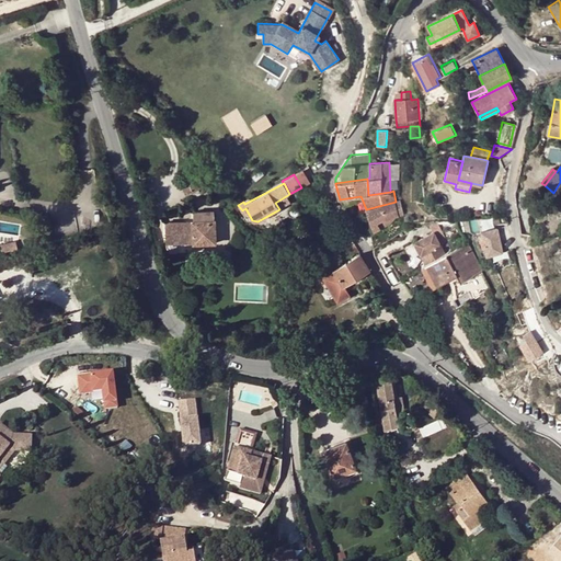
[(279,209),(294,202),(289,194),(275,203),(279,209)]
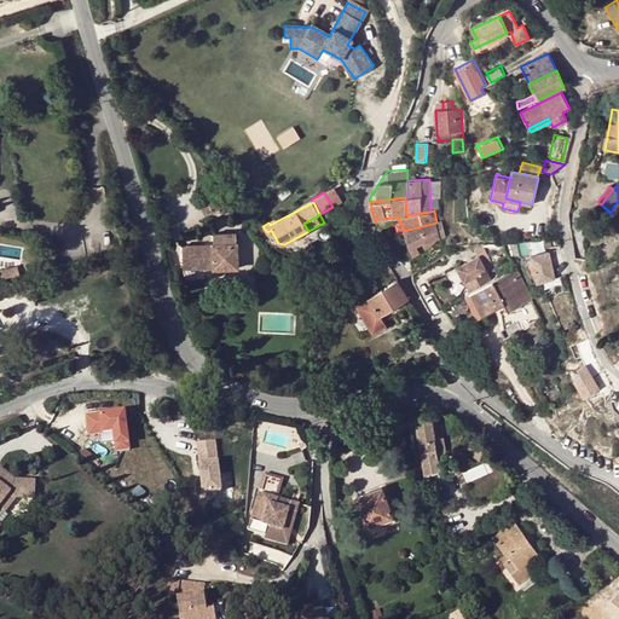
[(375,220),(380,229),(399,219),(398,217),(375,220)]
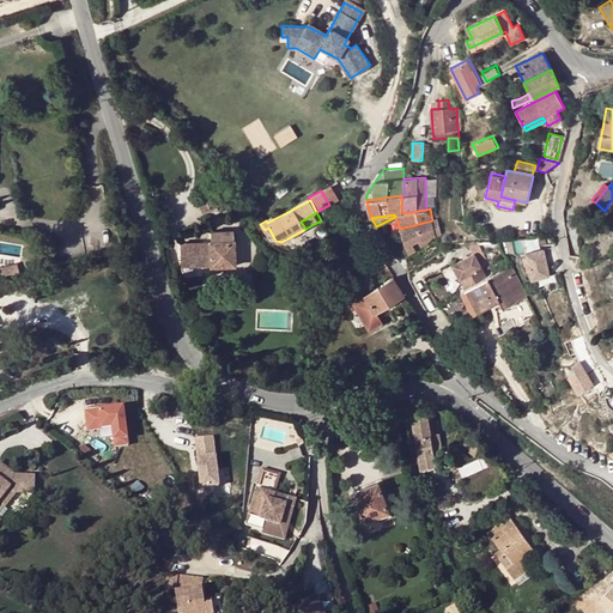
[(436,235),(432,220),(400,229),(408,253),(414,249),(411,242),(422,237),(423,238),(424,238),(436,235)]
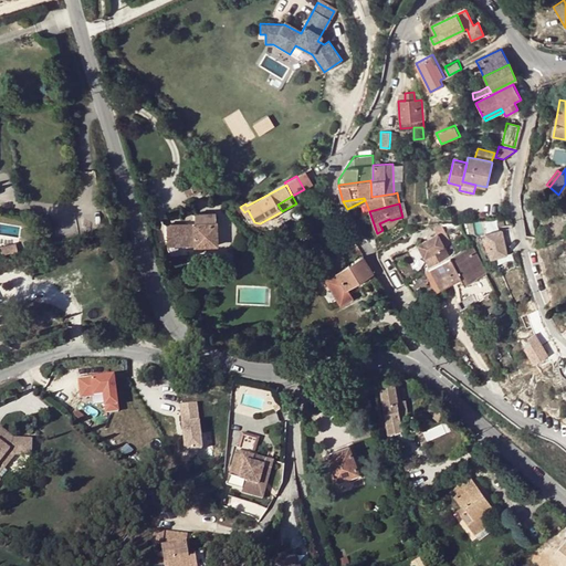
[(194,216),(195,223),(195,227),(188,227),(188,223),(167,224),(168,242),(190,241),(189,239),(196,239),(196,247),(218,245),(217,215),(194,216)]
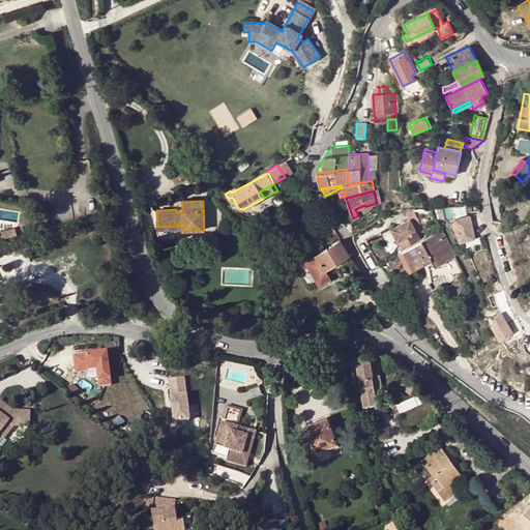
[(355,209),(358,215),(369,210),(366,206),(365,206),(364,205),(355,209)]
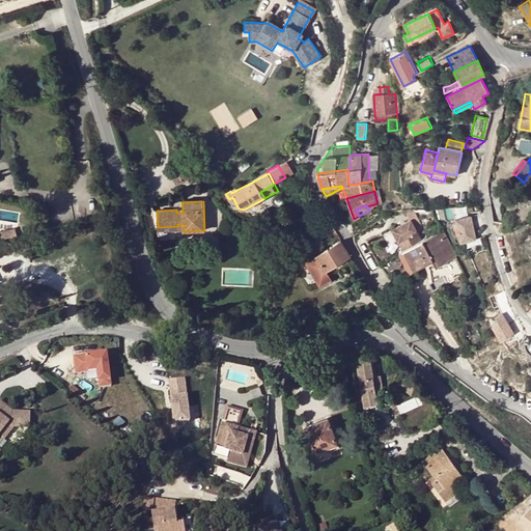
[(464,242),(474,240),(470,217),(454,219),(459,243),(464,242)]
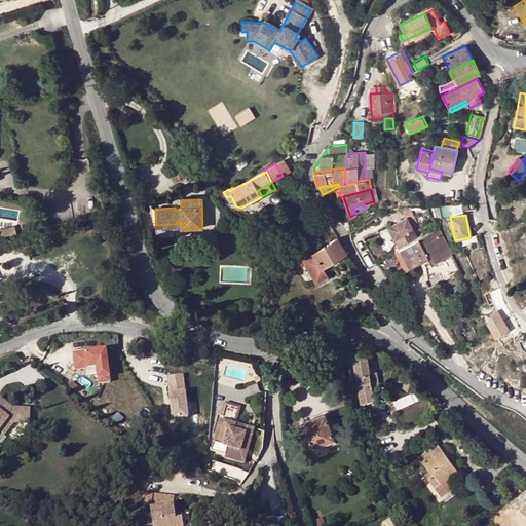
[(407,218),(388,227),(400,248),(417,238),(407,218)]
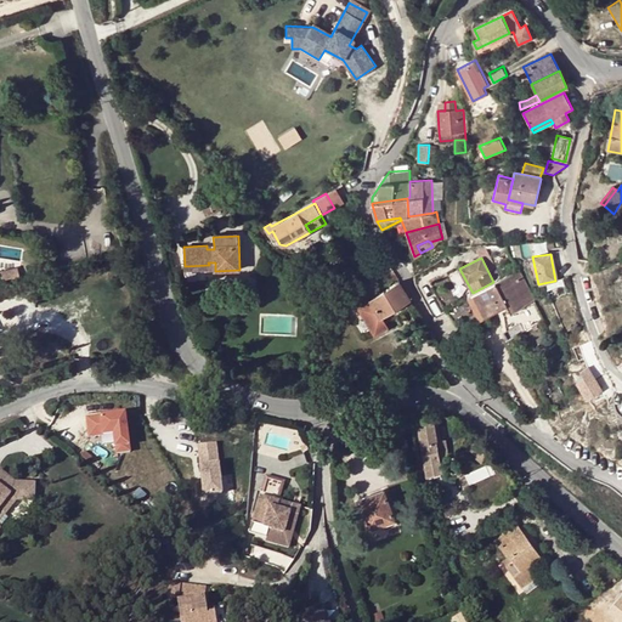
[(15,276),(12,267),(0,270),(0,276),(1,280),(15,276)]
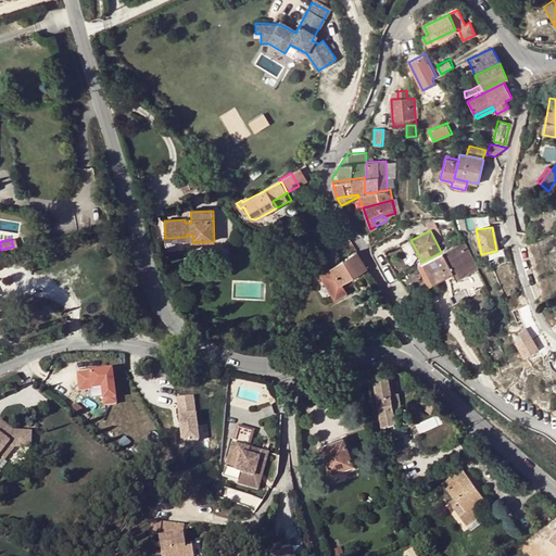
[(343,256),(354,250),(348,239),(343,256)]
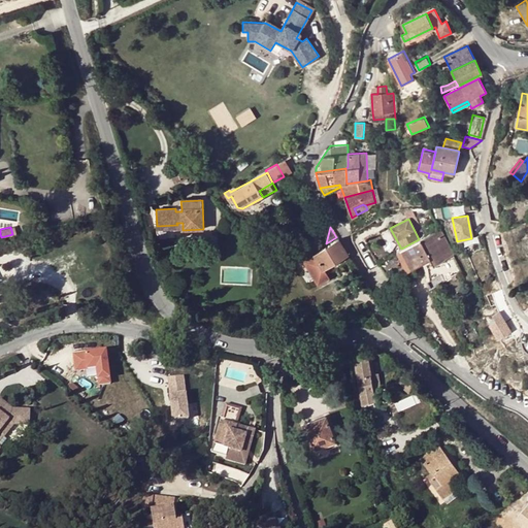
[(419,239),(399,250),(397,252),(407,271),(431,259),(433,265),(454,255),(440,229),(419,239)]
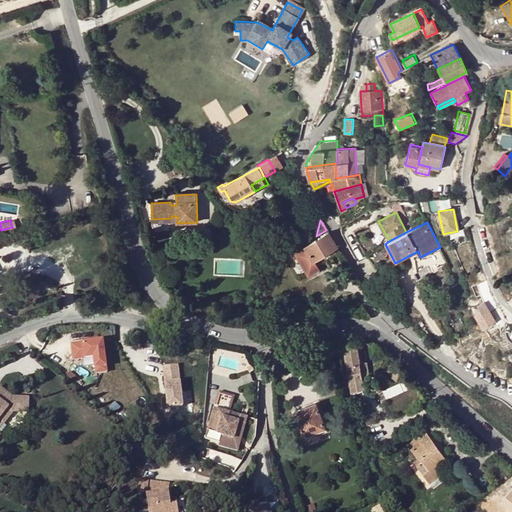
[(249,231),(240,231),(240,246),(250,245),(249,231)]
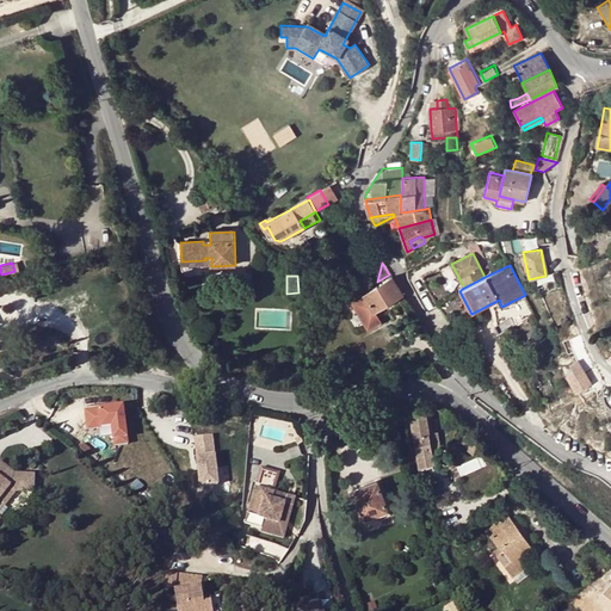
[(378,318),(405,301),(390,277),(351,301),(368,328),(381,320),(378,318)]
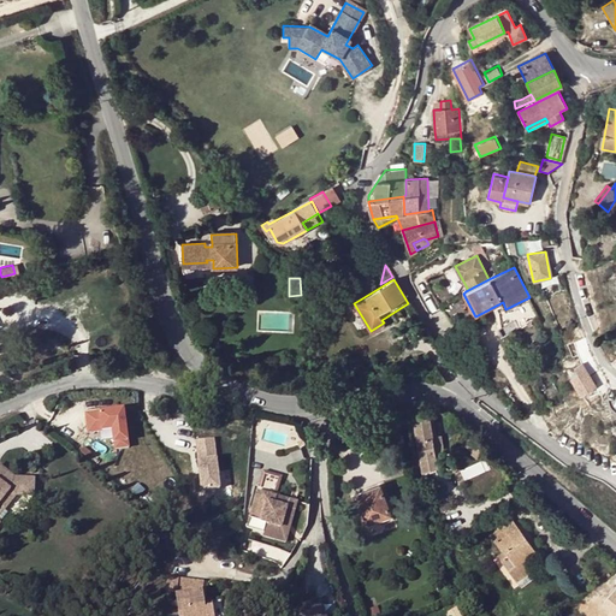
[(579,374),(570,377),(581,396),(596,388),(582,363),(575,368),(579,374)]
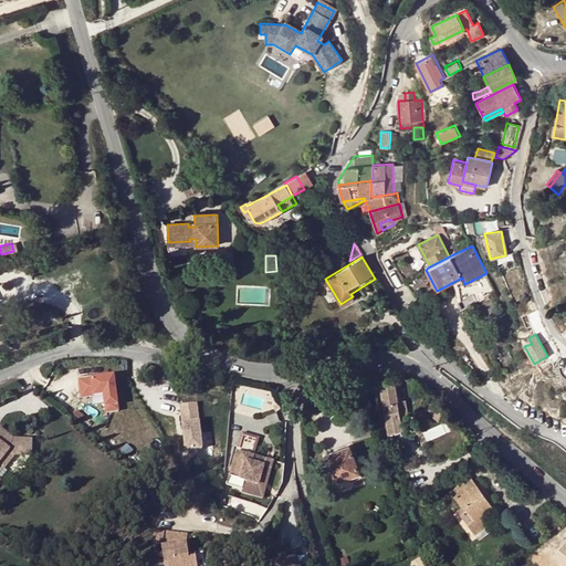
[(114,376),(79,380),(81,398),(104,396),(106,412),(118,411),(114,376)]
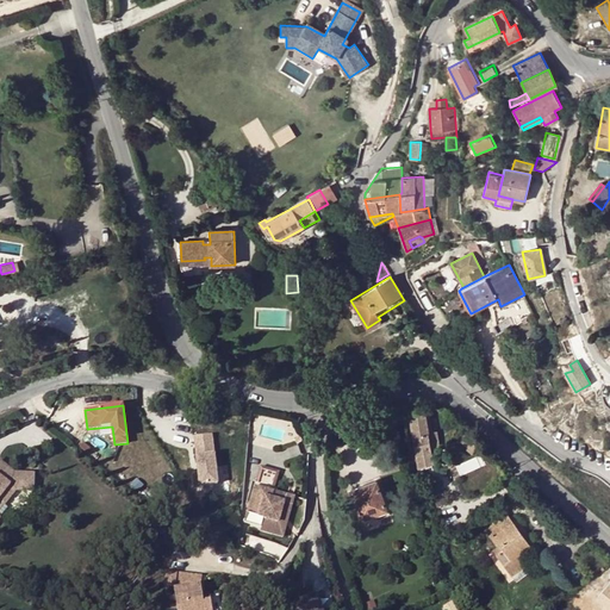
[(427,409),(409,414),(418,466),(436,462),(434,450),(440,449),(436,430),(431,431),(427,409)]
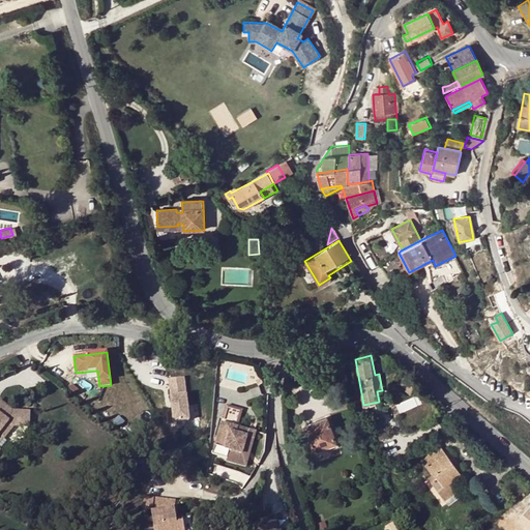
[(174,422),(189,420),(184,378),(169,380),(174,422)]
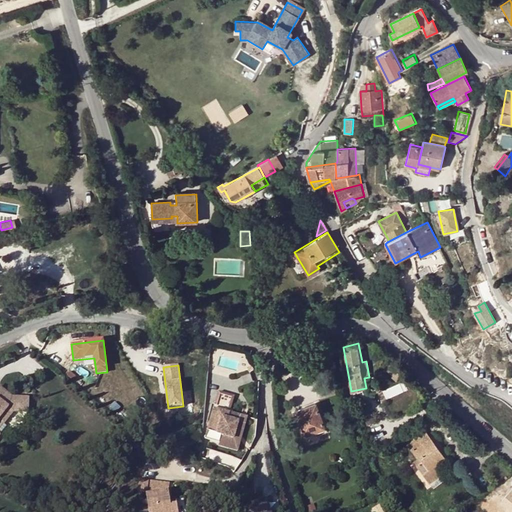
[(366,388),(351,391),(353,403),(368,400),(366,388)]
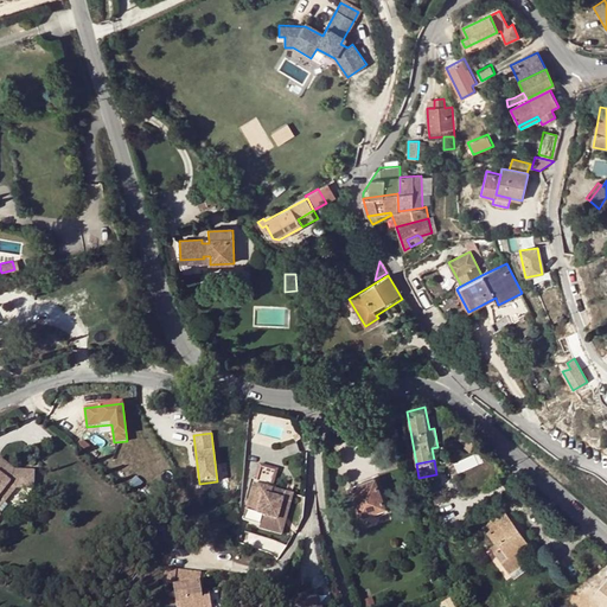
[(260,465),(254,484),(272,490),(278,471),(260,465)]
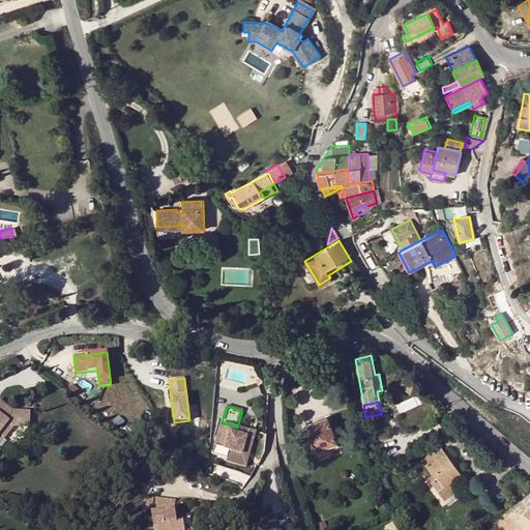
[(0,434),(5,431),(18,433),(21,419),(5,415),(0,408),(0,434)]
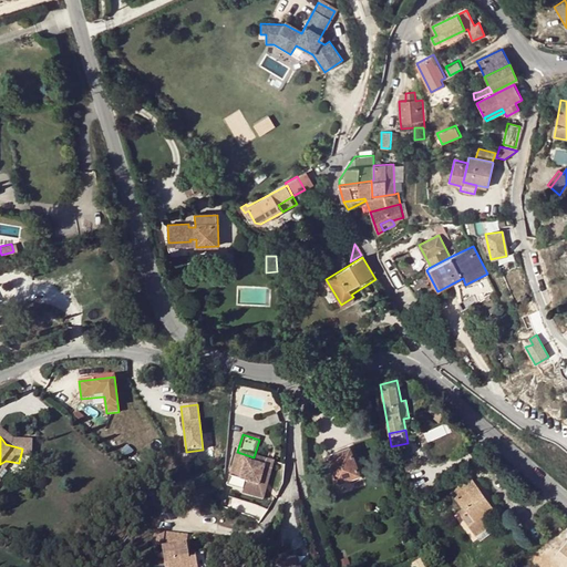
[(325,456),(334,483),(359,473),(349,447),(325,456)]
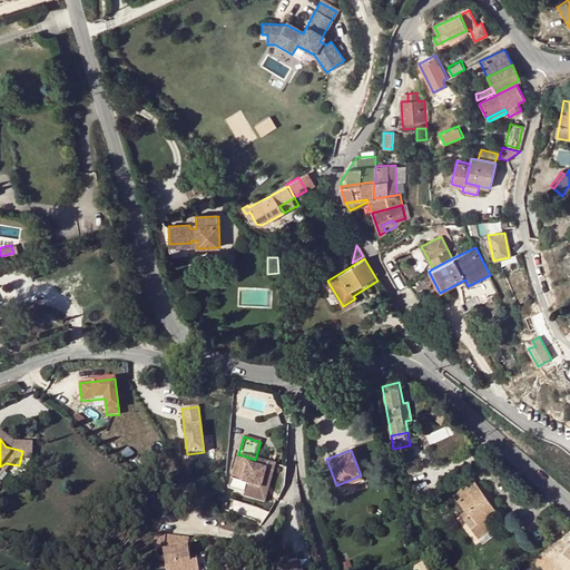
[(255,460),(238,454),(227,492),(238,495),(241,488),(255,492),(261,473),(253,472),(257,460),(255,460)]
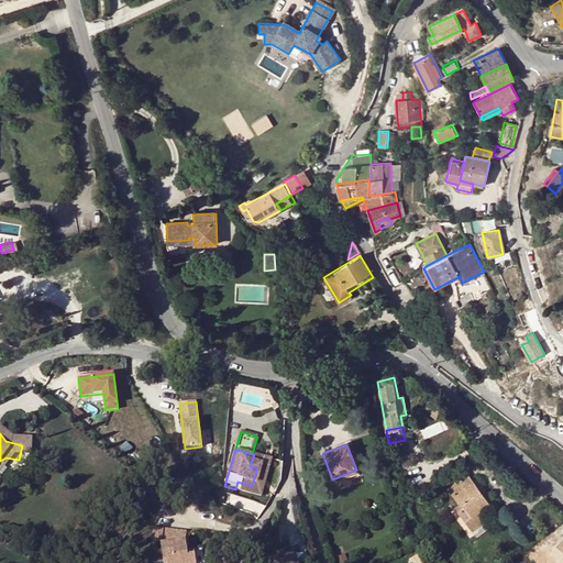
[(254,454),(250,466),(257,467),(261,456),(254,454)]
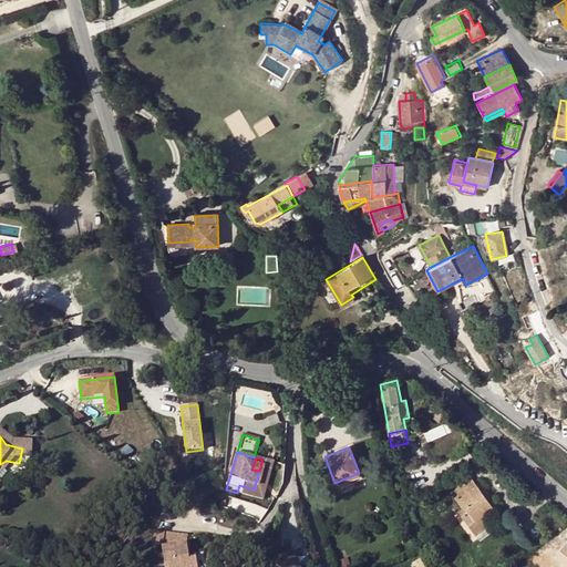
[(359,473),(334,483),(337,487),(361,478),(359,473)]
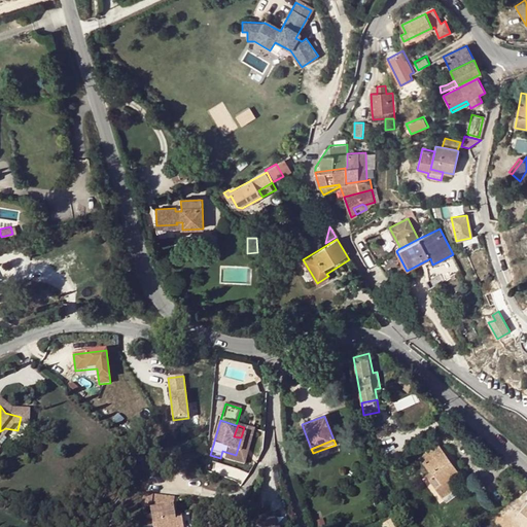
[(436,443),(418,456),(428,470),(429,469),(430,471),(441,484),(434,488),(442,497),(443,496),(446,501),(459,492),(456,487),(456,486),(451,478),(458,472),(436,443)]
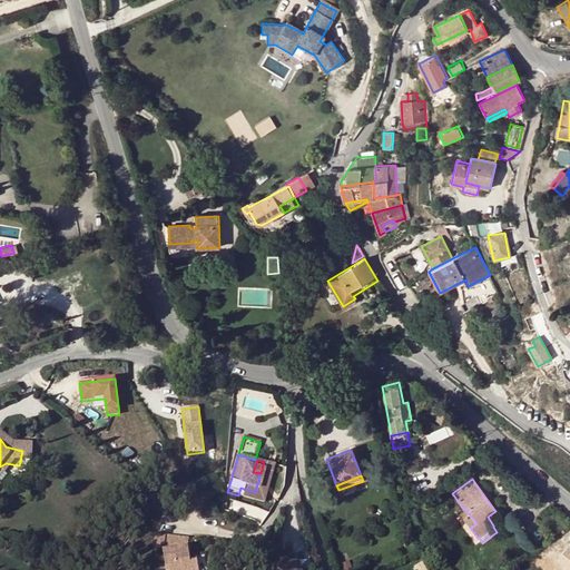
[(477,523),(465,510),(460,513),(470,528),(477,523)]
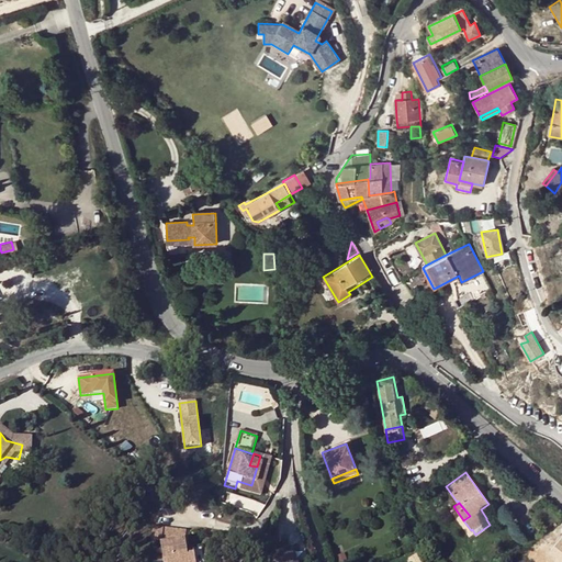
[(150,543),(160,544),(163,561),(195,561),(193,548),(187,549),(186,539),(187,530),(153,526),(150,543)]
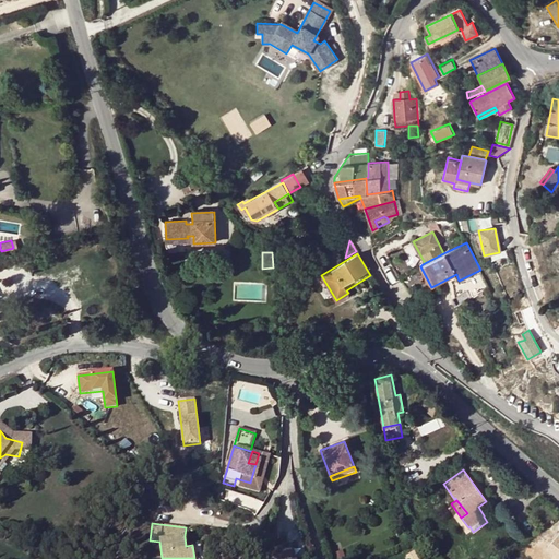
[(292,558),(292,557),(289,558),(287,549),(272,552),(273,558),(292,558)]
